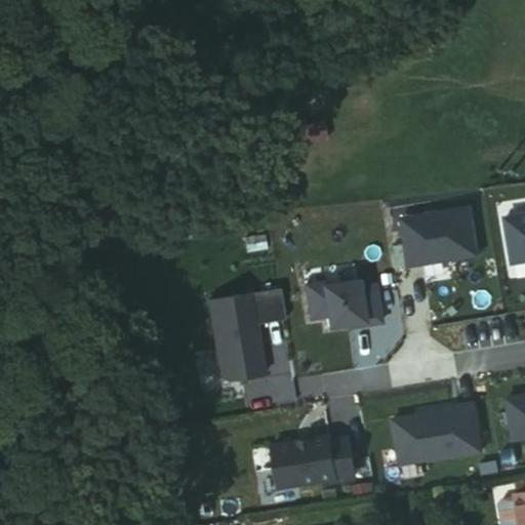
[(307,147),(329,140),(324,121),(301,127),(307,147)]
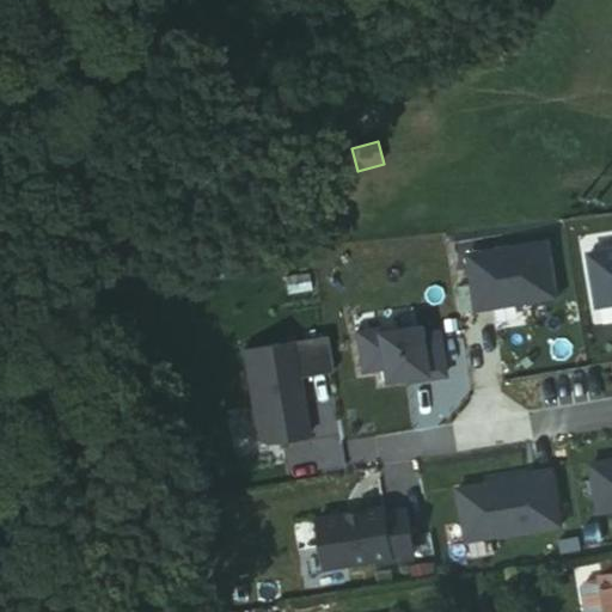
[(548,244),(464,257),(473,312),(556,299),(548,244)]
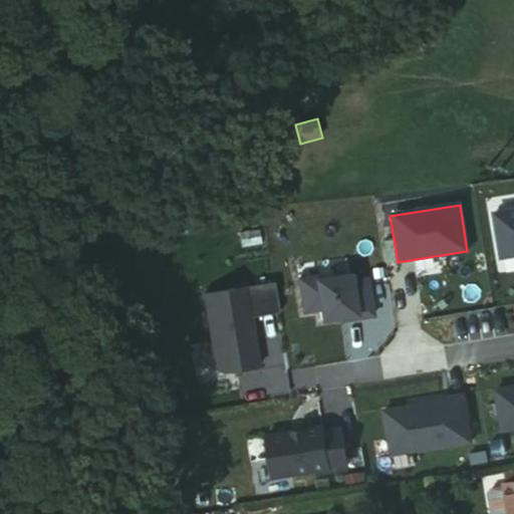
[(513,210),(493,214),(500,259),(513,256),(513,210)]
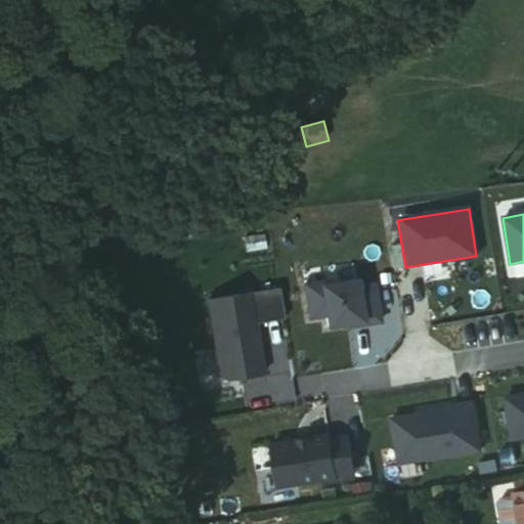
[(378,322),(372,285),(355,287),(354,280),(319,286),(319,282),(302,286),(307,319),(323,316),(324,328),(345,324),(360,322),(360,325),(378,322)]
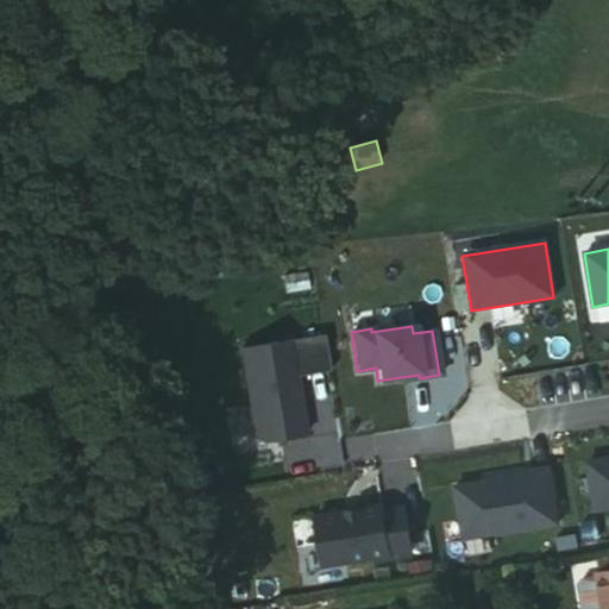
[(322,334),(239,347),(253,437),(261,441),(305,434),(295,377),(328,371),(322,334)]
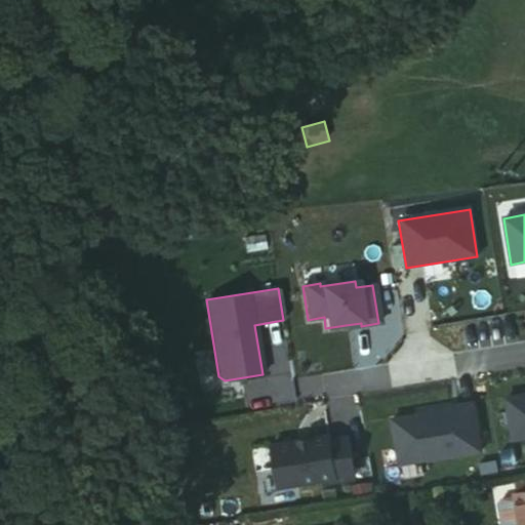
[(524,395),(511,398),(518,440),(524,438),(524,395)]
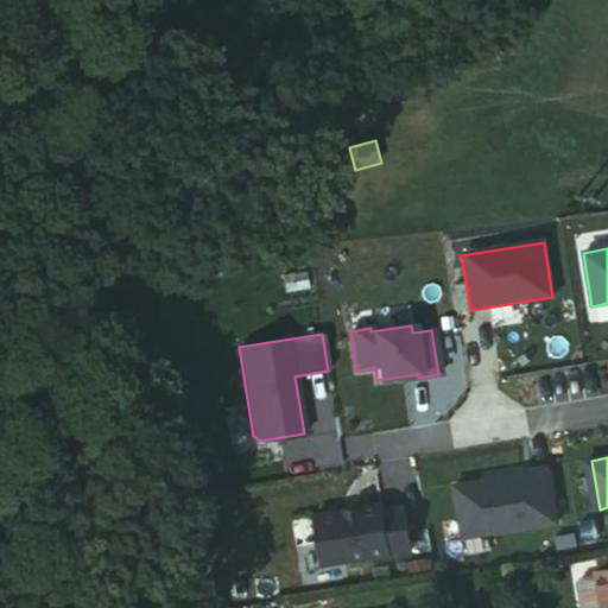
[(524,474),(454,486),(462,538),(557,523),(548,467),(524,470),(524,474)]
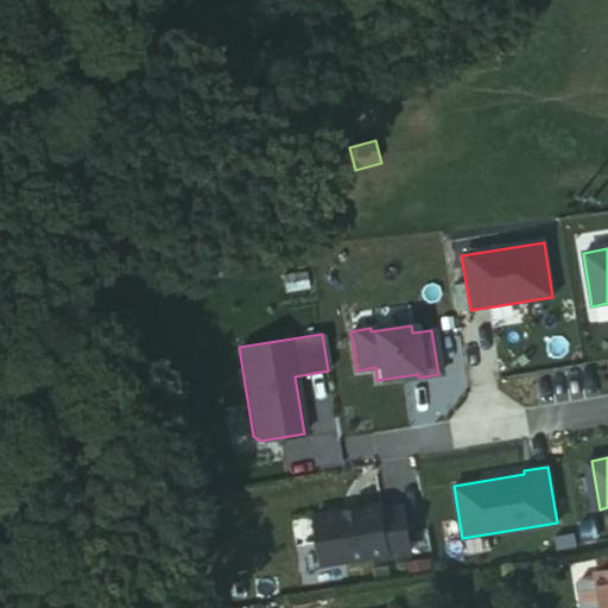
[(380,506),(314,517),(325,565),(411,551),(403,507),(381,511),(380,506)]
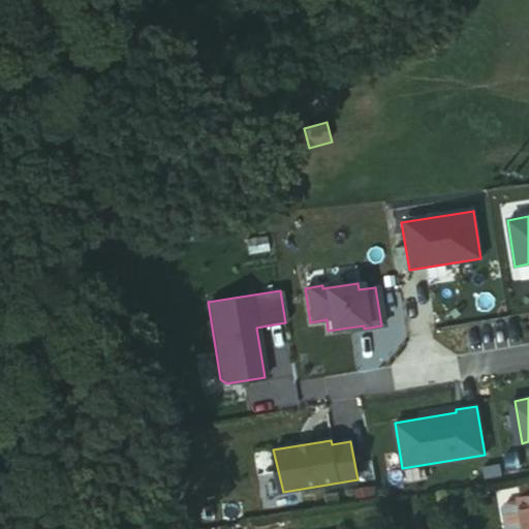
[(528,528),(525,505),(510,506),(507,511),(510,528),(528,528)]
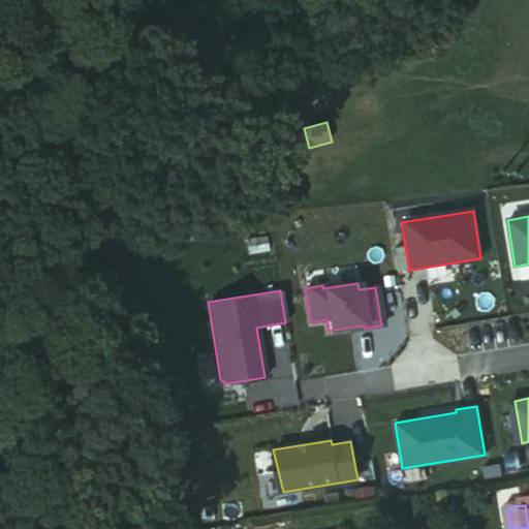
All buildings are outlined.
